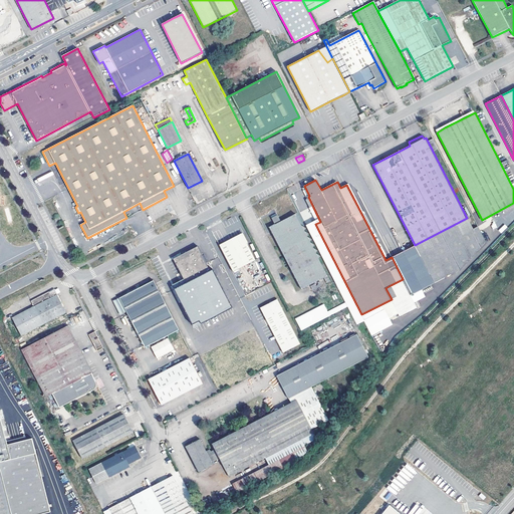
[(202,182),(190,187),(194,198),(196,197),(198,201),(200,200),(197,193),(205,190),(202,182)]
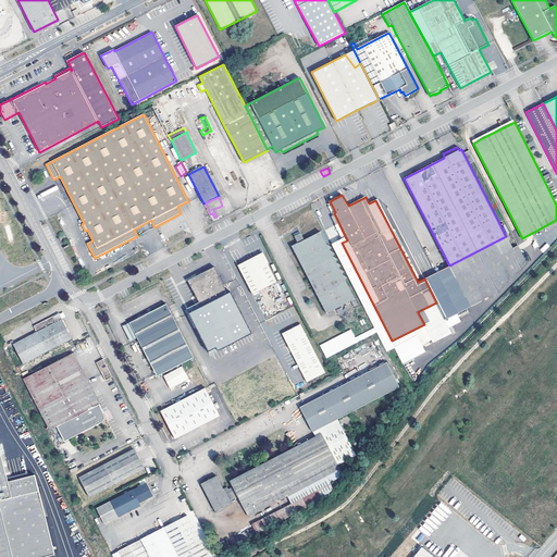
[(318,220),(312,209),(301,215),(307,225),(318,220)]
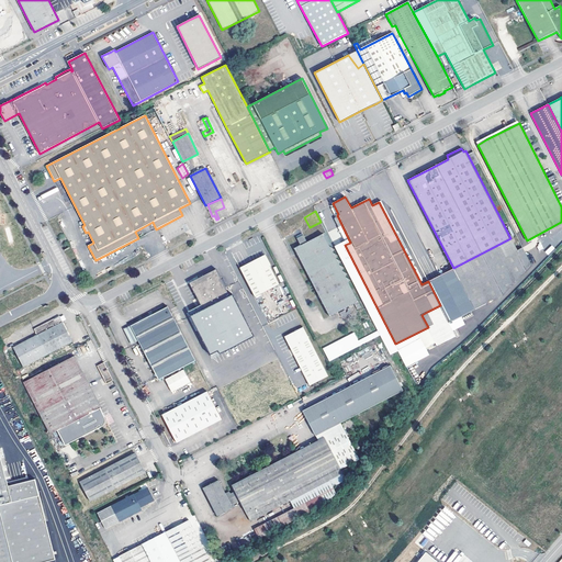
[(298,238),(301,245),(294,248),(329,316),(355,303),(358,310),(361,307),(349,283),(350,280),(346,277),(348,273),(343,271),(344,268),(339,265),(341,261),(336,259),(338,256),(333,253),(335,249),(329,247),(323,234),(307,242),(303,235),(298,238)]
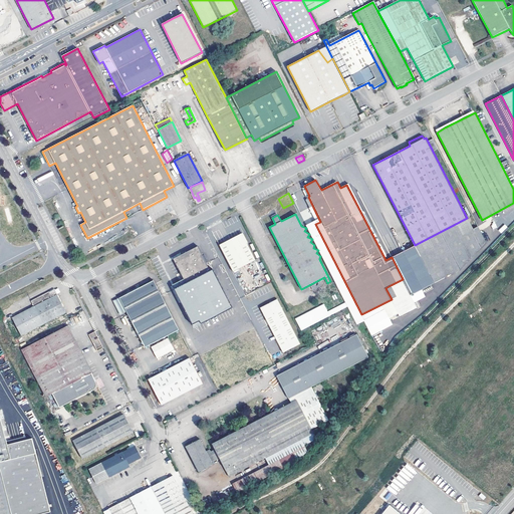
[(473,215),(467,218),(415,245),(434,283),(461,269),(486,242),(473,215)]
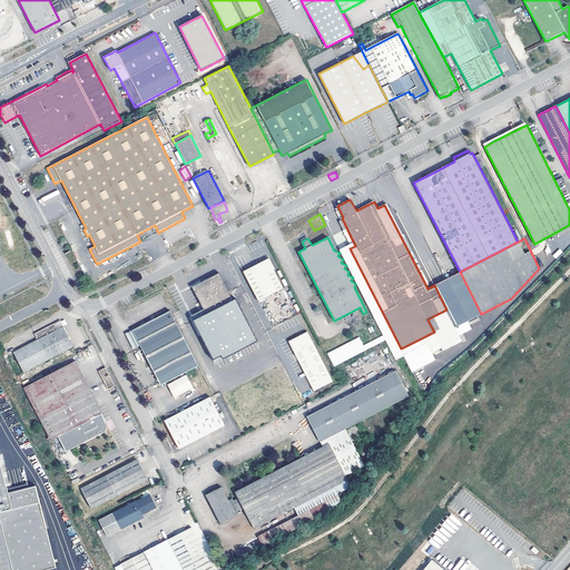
[(560,248),(553,255),(556,258),(562,252),(560,248)]
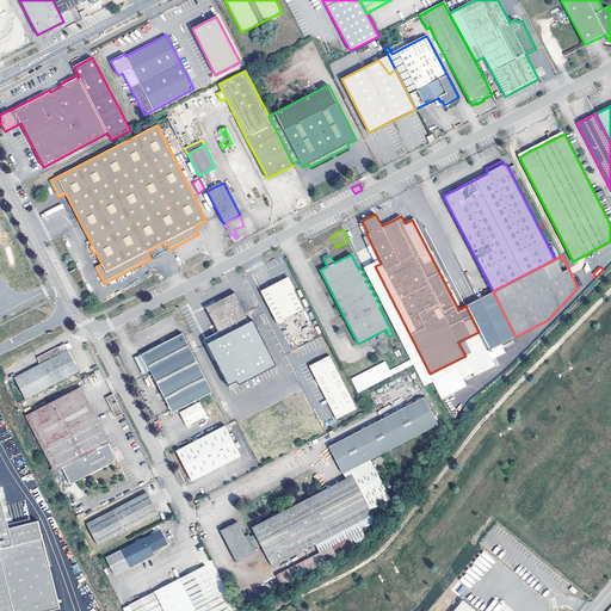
[(272,283),(273,285),(260,292),(276,322),(303,308),(292,288),(294,288),(289,278),(278,283),(277,282),(272,283)]
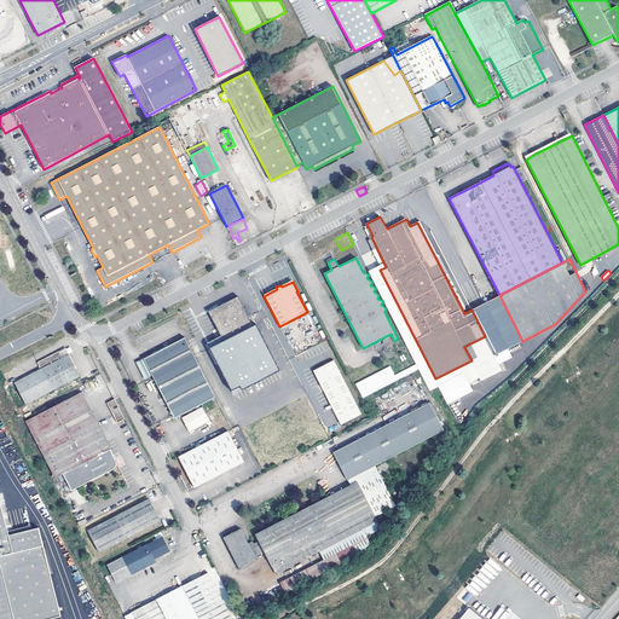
[(472,310),(485,336),(495,356),(522,341),(499,295),(472,310)]
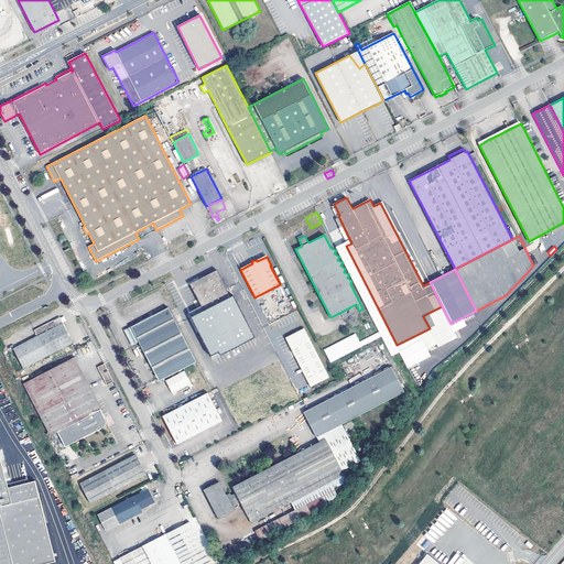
[(266,356),(249,325),(243,328),(228,297),(230,296),(216,270),(194,282),(190,283),(202,307),(198,308),(199,312),(190,317),(220,379),(266,356)]
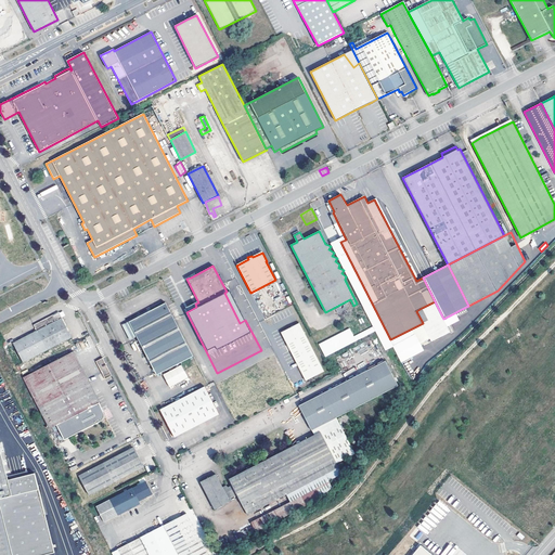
[(240,323),(245,320),(230,291),(227,292),(224,293),(240,323)]
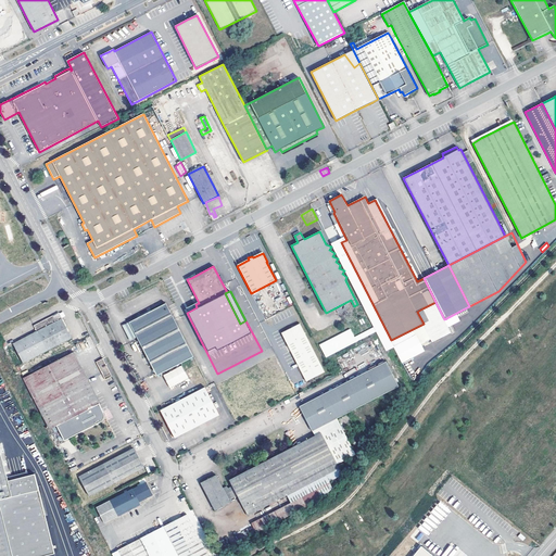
[(193,356),(166,303),(131,321),(124,325),(131,340),(137,337),(156,376),(193,356)]
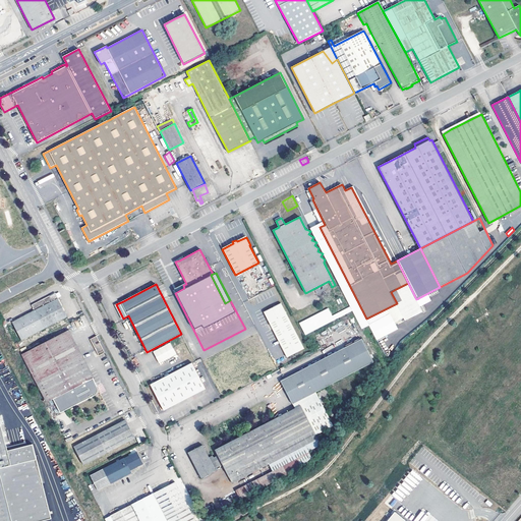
[(328,290),(325,285),(314,290),(317,295),(328,290)]
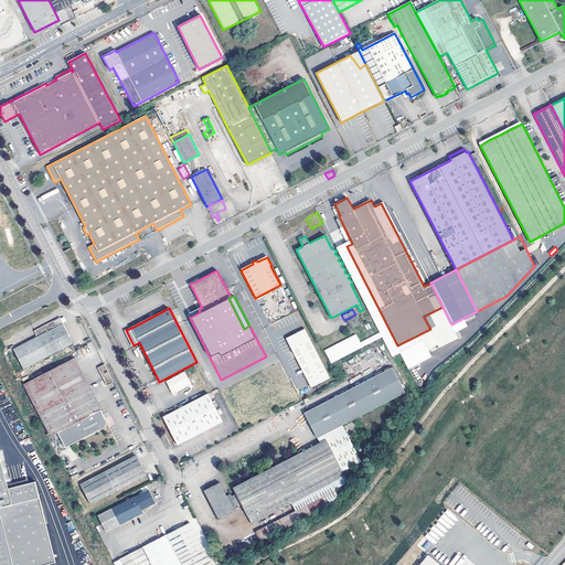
[(424,317),(430,329),(436,326),(429,313),(424,317)]
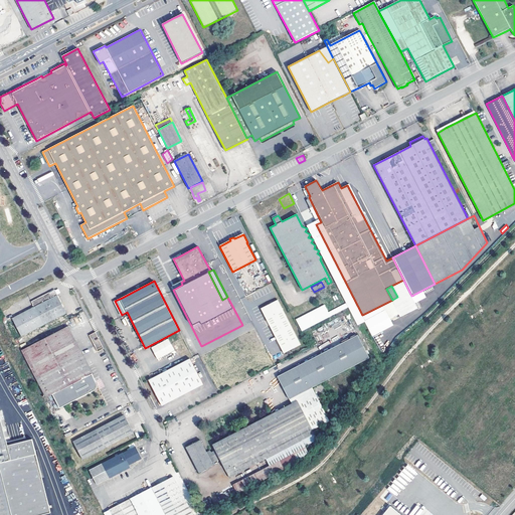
[(57,295),(54,290),(31,302),(33,307),(12,318),(21,337),(66,313),(57,295)]
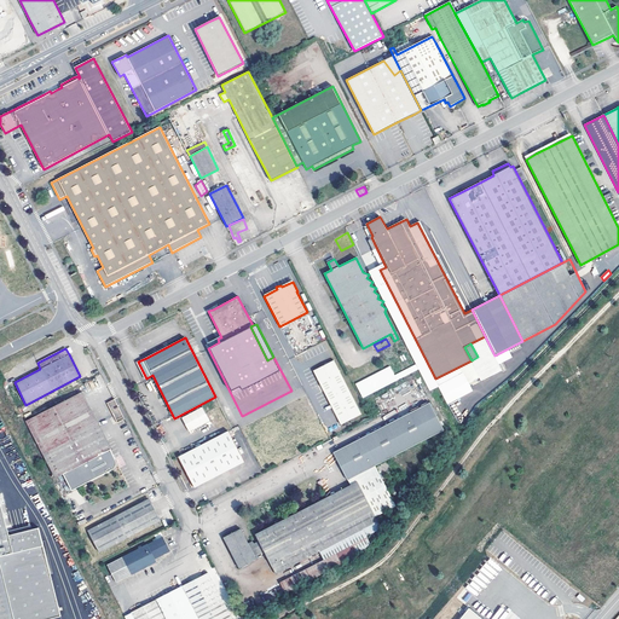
[(362,414),(334,359),(313,369),(341,423),(362,414)]
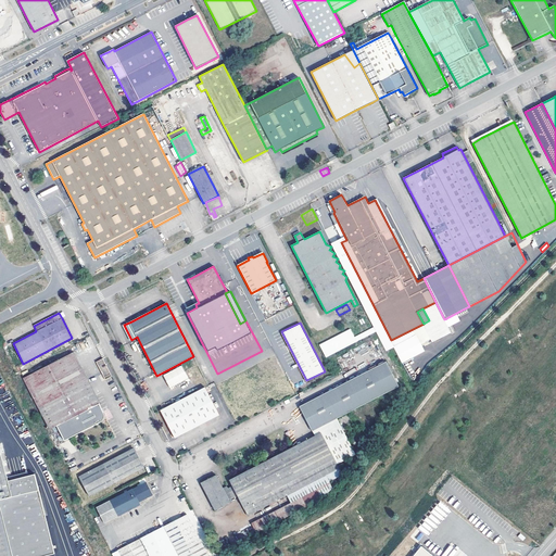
[(51,430),(59,427),(67,444),(104,426),(105,424),(106,422),(106,420),(106,418),(106,416),(103,417),(101,413),(104,412),(73,352),(24,378),(51,430)]
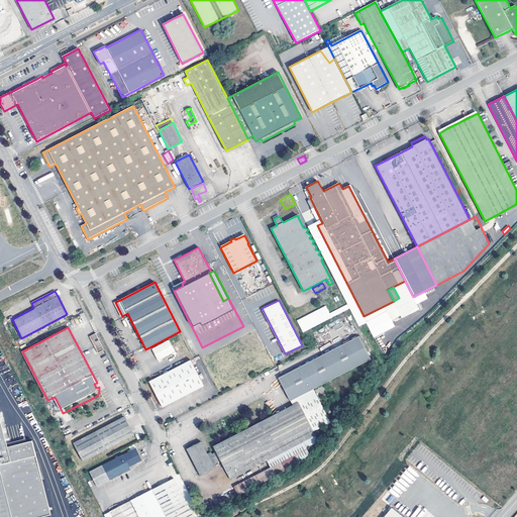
[(104,350),(96,333),(89,336),(98,353),(104,350)]
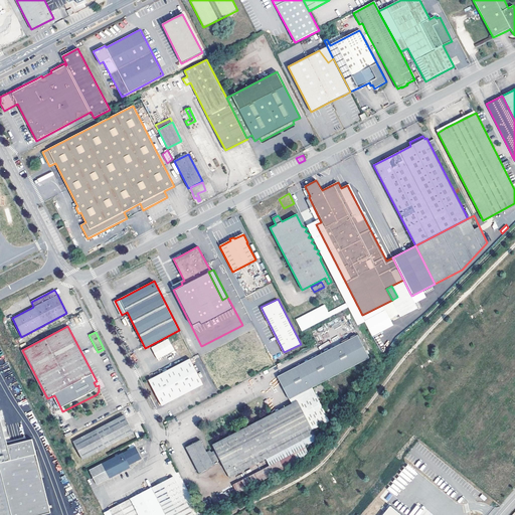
[(370,358),(358,335),(314,357),(326,380),(370,358)]
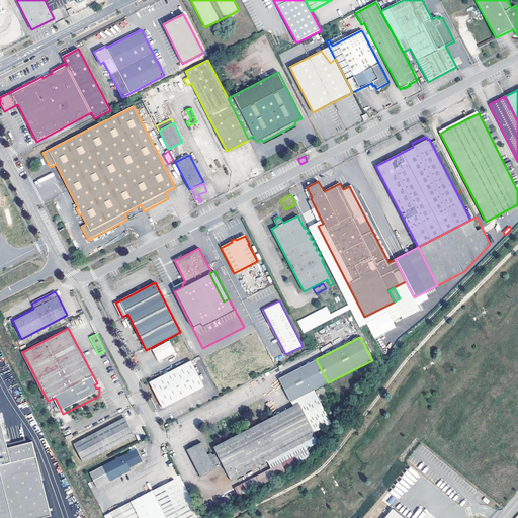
[(152,349),(158,361),(175,352),(169,340),(152,349)]
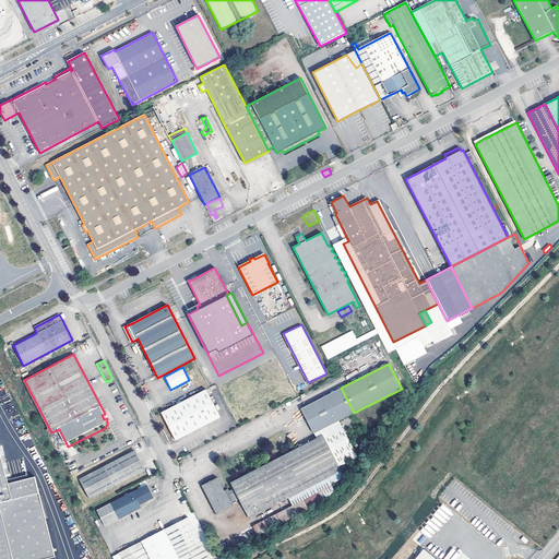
[(288,498),(293,506),(252,526),(258,535),(323,501),(321,498),(334,490),(331,484),(345,477),(340,466),(357,456),(339,420),(354,413),(341,388),(300,408),(313,433),(314,433),(317,438),(230,483),(234,488),(229,490),(227,488),(224,490),(217,477),(202,485),(216,512),(232,504),(230,502),(239,498),(249,518),(288,498)]
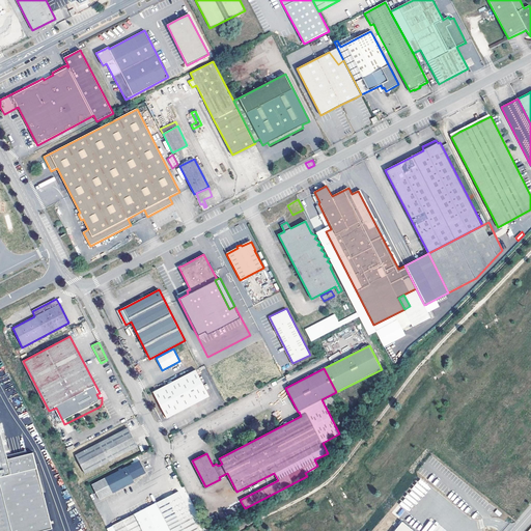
[(152,392),(167,418),(210,396),(195,369),(152,392)]
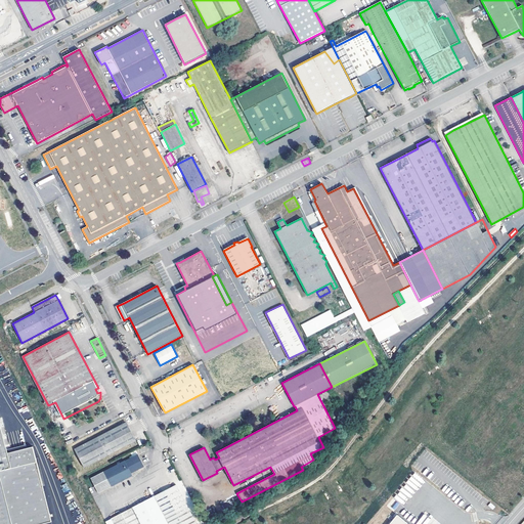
[(136,440),(126,422),(75,448),(84,468),(136,440)]
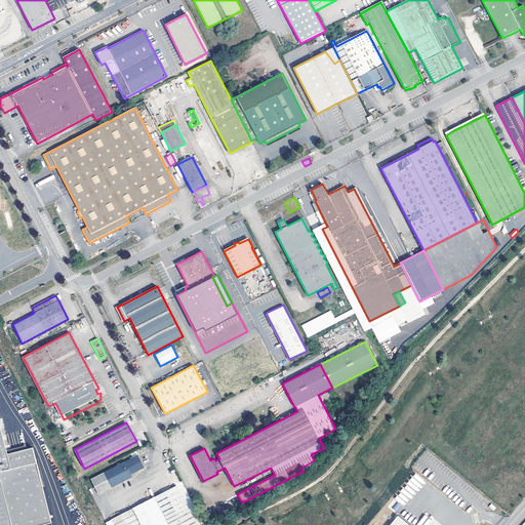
[(0,524),(42,524),(52,523),(33,447),(7,454),(0,425),(0,423),(0,524)]
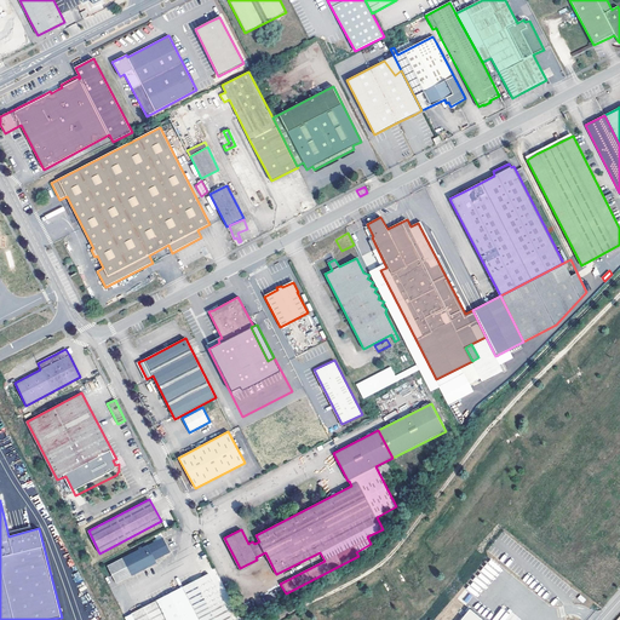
[(158,563),(155,560),(171,552),(164,537),(148,545),(147,545),(108,566),(116,584),(158,563)]
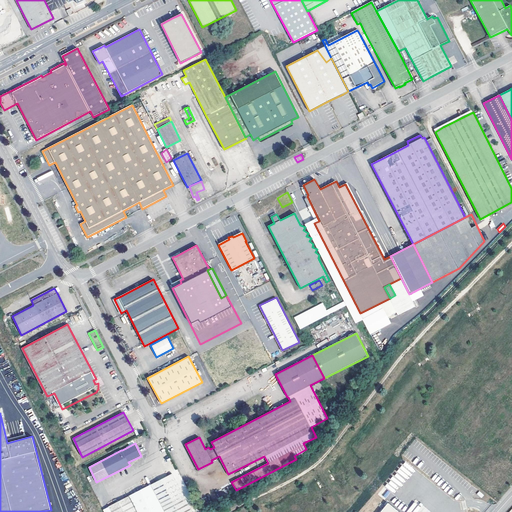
[(192,511),(172,473),(109,506),(111,511),(192,511)]
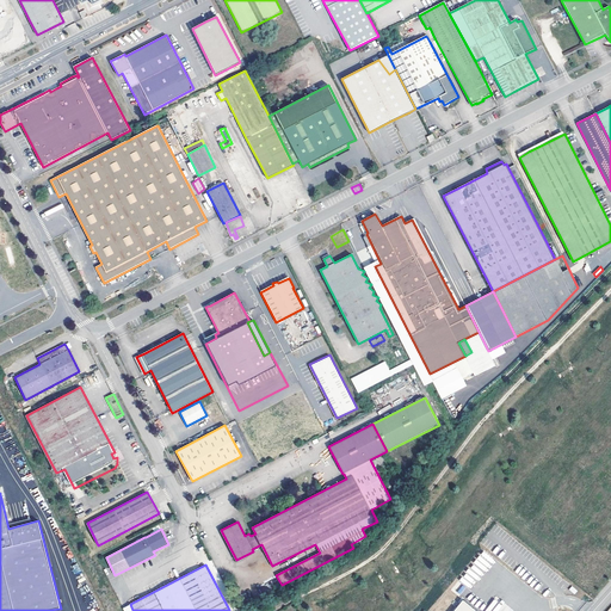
[(476,610),(463,600),(454,610),(476,610)]
